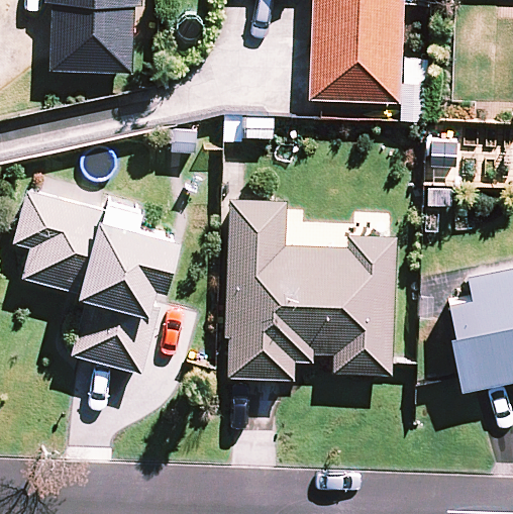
[(44,0),(44,2),(52,2),(48,72),(131,75),(134,5),(143,5),(142,0),(44,0)]
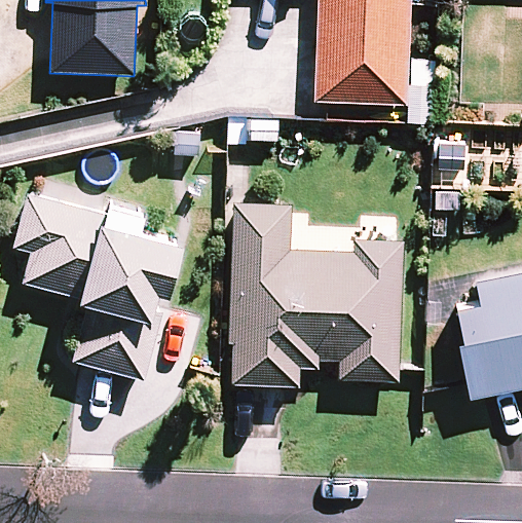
[(408,107),(411,0),(319,0),(315,103),(408,107)]
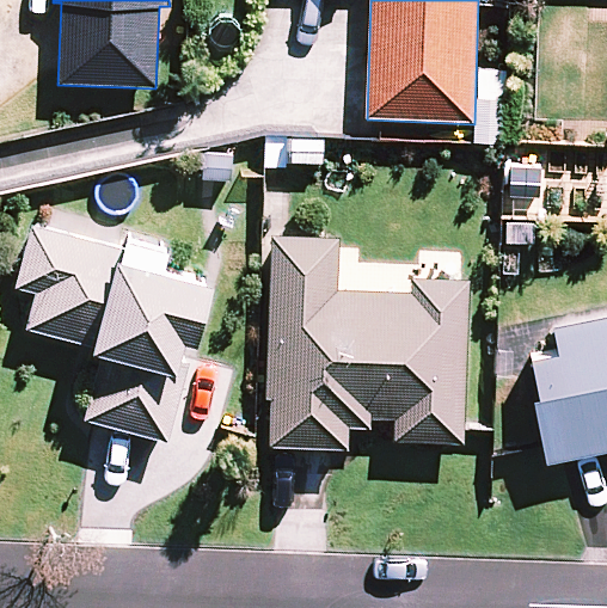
[(83,421),(167,443),(175,416),(188,364),(173,361),(178,344),(189,347),(204,286),(112,260),(116,249),(31,226),(19,271),(14,289),(35,295),(25,332),(102,352),(83,421)]
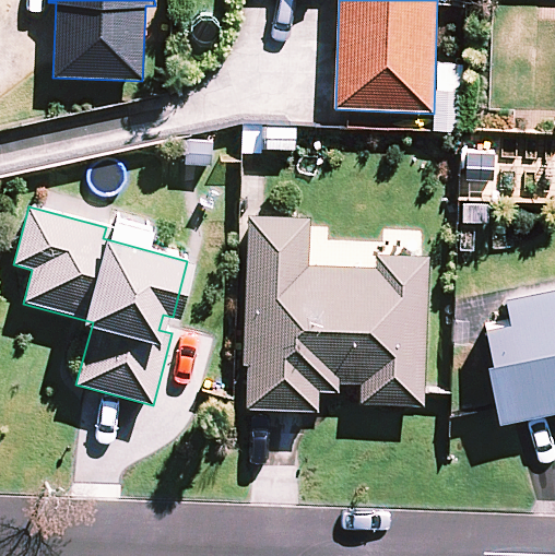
[(361,403),(424,405),(424,392),(429,258),(376,257),(376,269),(308,267),(309,219),(248,216),(244,365),(247,365),(247,386),(246,410),(317,412),(318,392),(338,393),(338,383),(361,385),(361,403)]
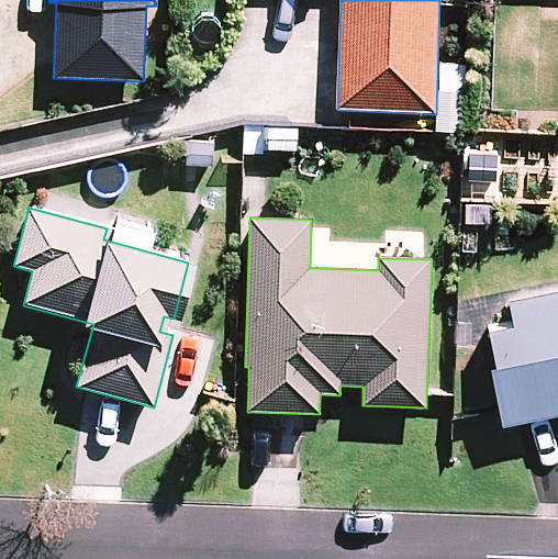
[(497,410),(501,428),(557,415),(557,292),(509,304),(514,325),(487,332),(494,366),(488,368),(497,410)]
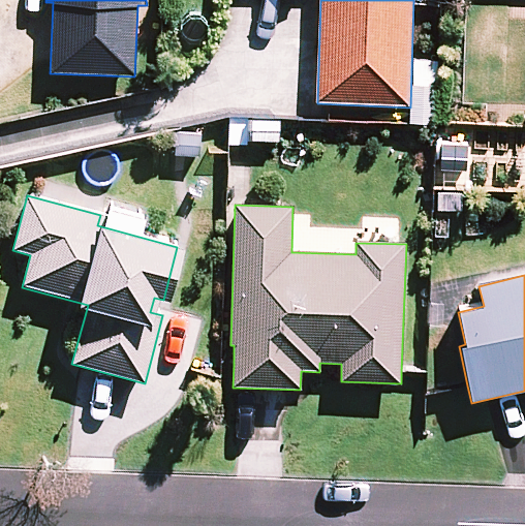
All buildings are outlined.
